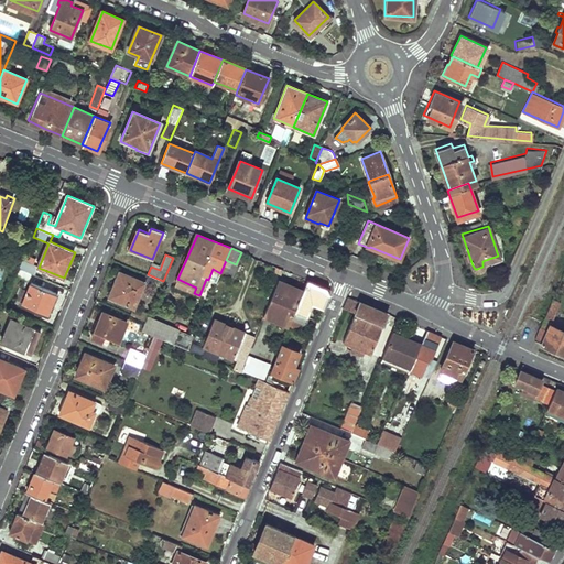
[(32,274),(35,275),(39,268),(23,260),(19,269),(32,274)]
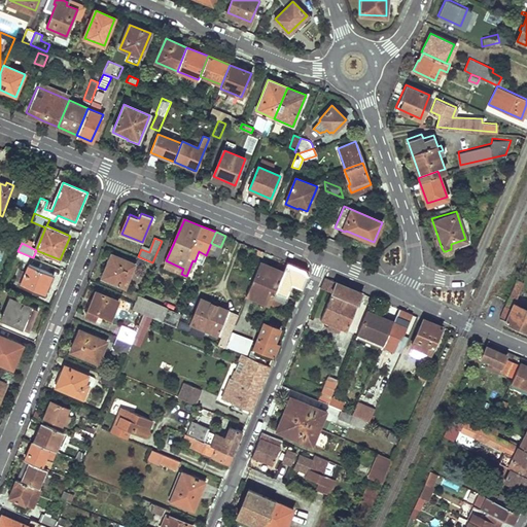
[(14,260),(27,265),(30,256),(18,251),(14,260)]
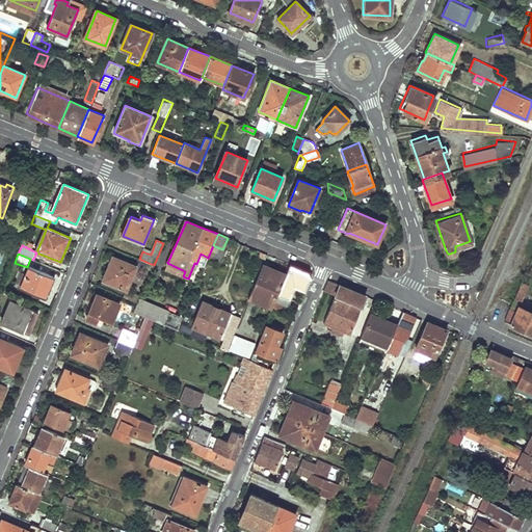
[(127,290),(136,267),(113,257),(103,280),(127,290)]
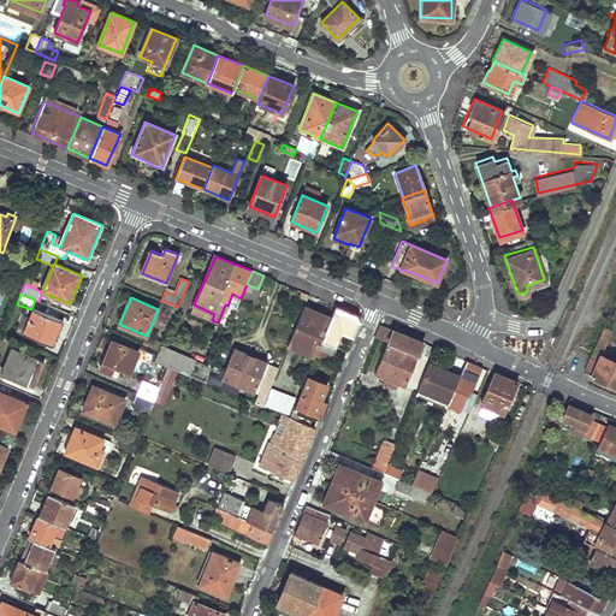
[(158,309),(175,315),(178,307),(161,300),(158,309)]
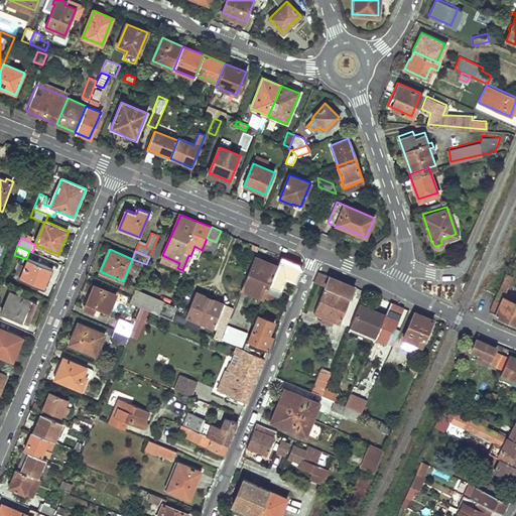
[(278,265),(256,256),(242,288),(265,298),(266,294),(278,265)]
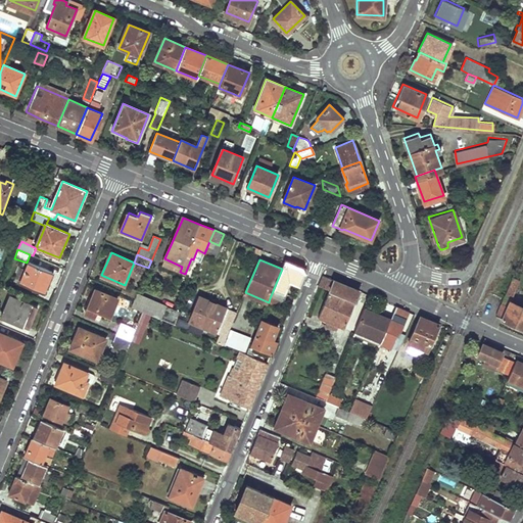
[(282,269),(270,298),(284,304),(288,295),(284,294),(291,276),(302,280),(307,269),(286,259),(282,269)]
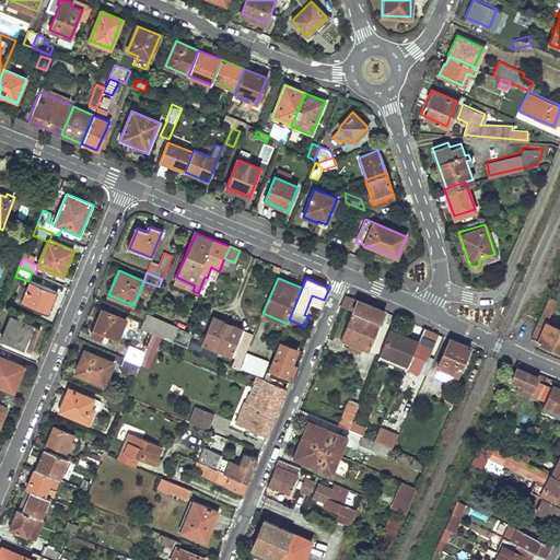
[(32,281),(22,304),(46,314),(56,291),(32,281)]
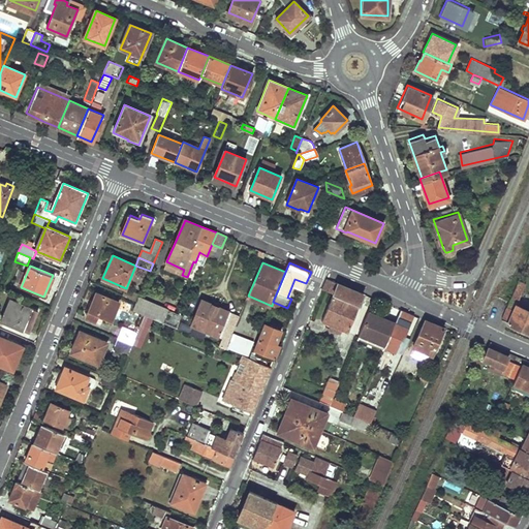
[(348,333),(364,294),(328,279),(323,289),(334,294),(321,322),(348,333)]
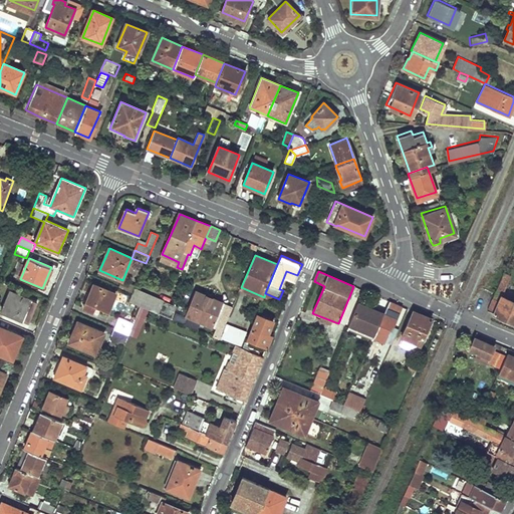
[(501,278),(496,290),(501,292),(504,285),(503,284),(504,280),(501,278)]
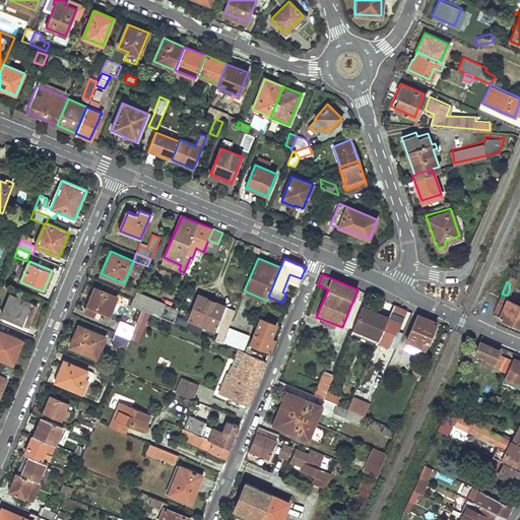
[(121,289),(135,296),(138,288),(124,283),(121,289)]
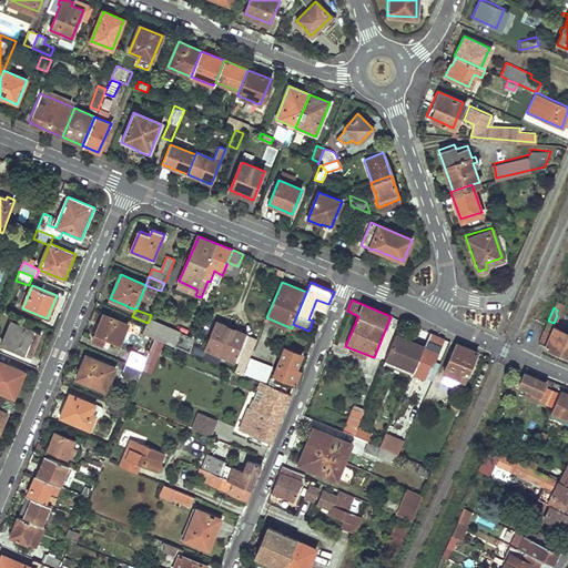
[(104,315),(93,341),(109,347),(111,342),(120,345),(128,325),(104,315)]
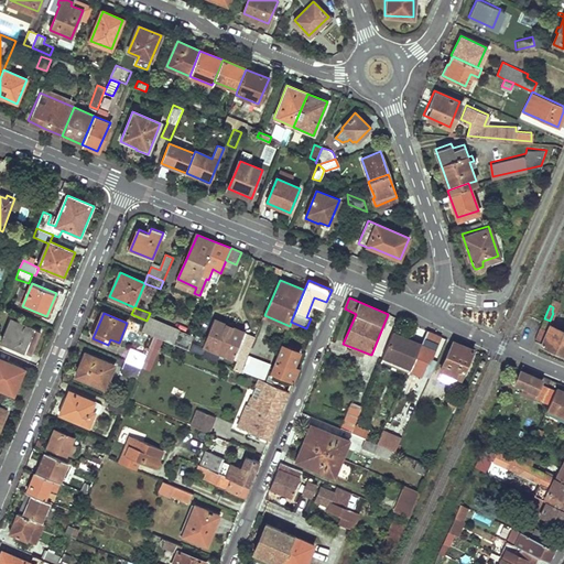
[(11,318),(1,342),(31,355),(41,331),(11,318)]
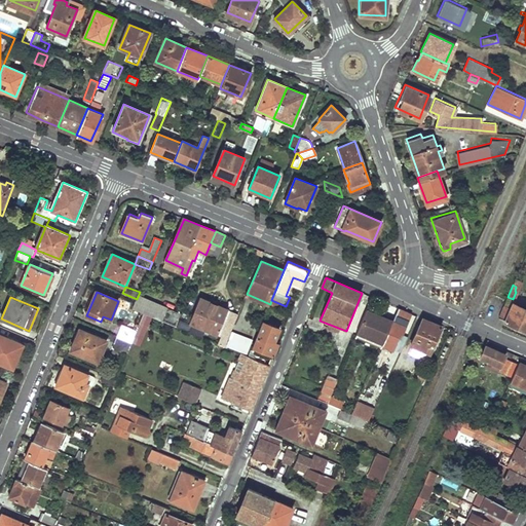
[(228,309),(199,297),(189,323),(218,334),(228,309)]
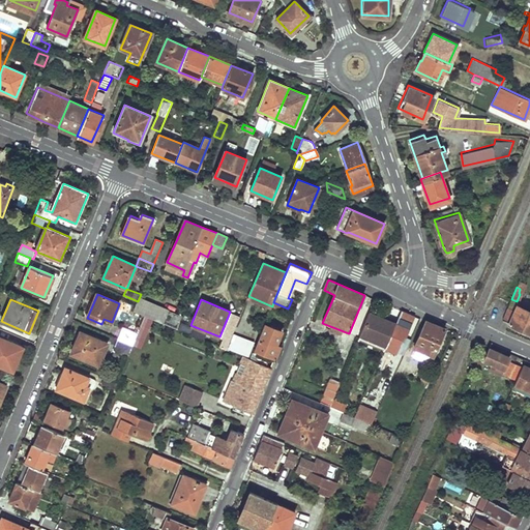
[(507,308),(502,321),(508,324),(507,325),(529,334),(529,311),(517,305),(513,311),(507,308)]
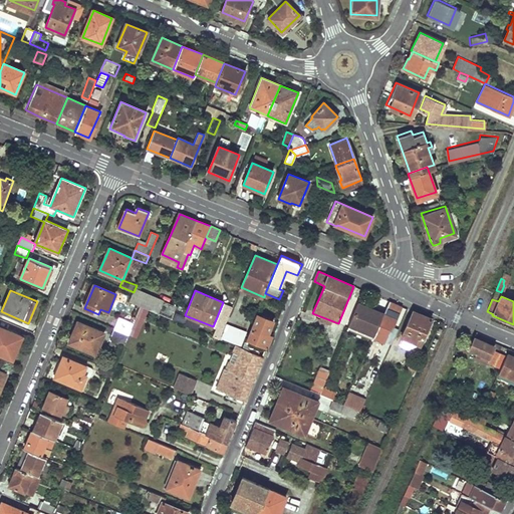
[(397,305),(391,302),(384,314),(373,339),(372,340),(383,345),(392,327),(394,328),(404,307),(397,305)]
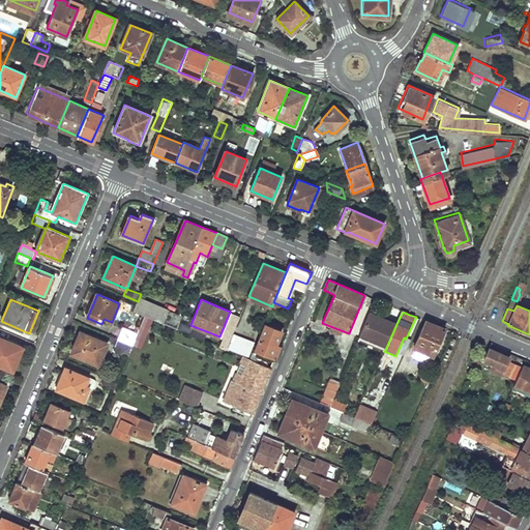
[(385,350),(396,324),(371,313),(359,339),(385,350)]
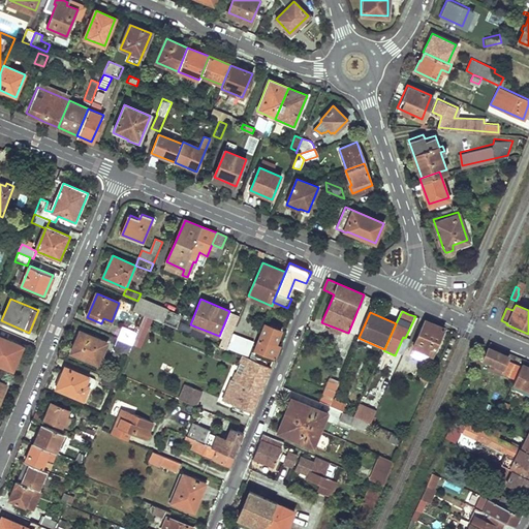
[(433,358),(445,330),(436,325),(426,321),(413,348),(433,358)]
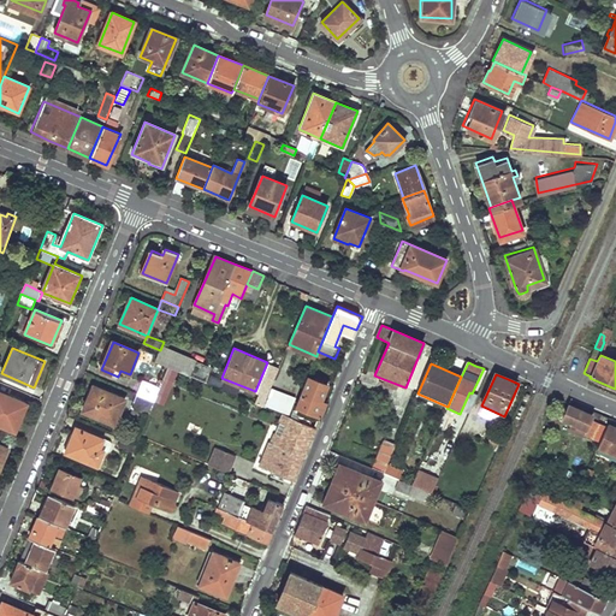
[(303,408),(321,415),(326,403),(323,401),(329,385),(309,377),(296,410),(301,413),(303,408)]
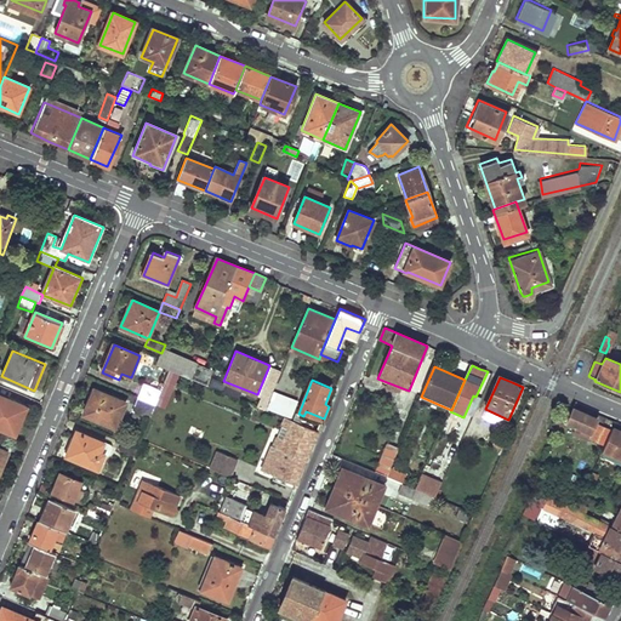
[(144,382),(138,397),(154,404),(160,389),(144,382)]
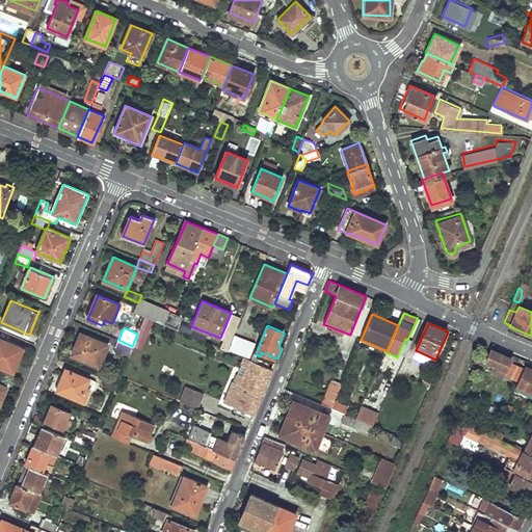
[(109,344),(81,333),(72,354),(100,367),(109,344)]
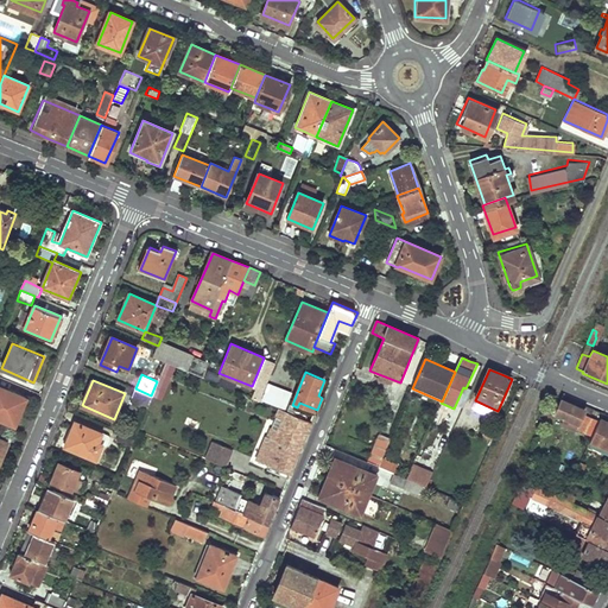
[(268,381),(263,400),(286,409),(292,390),(268,381)]
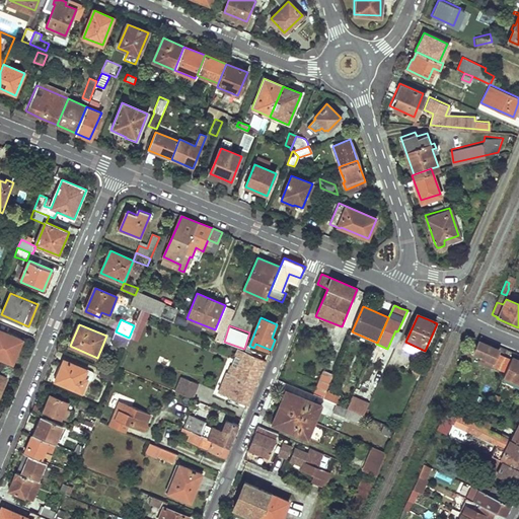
[(0,328),(0,357),(12,363),(23,339),(0,328)]
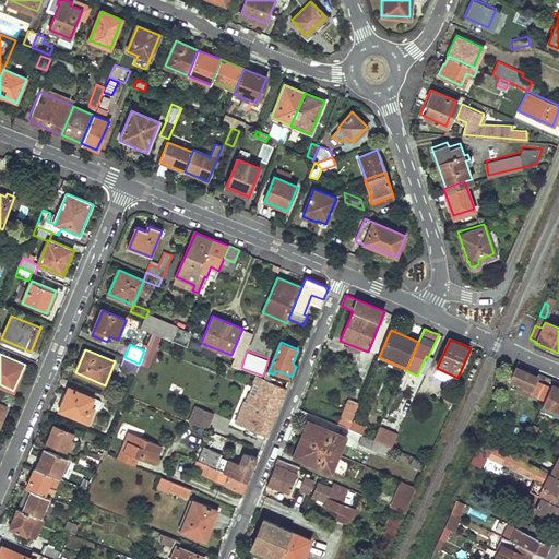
[(139,364),(125,357),(120,369),(134,376),(139,364)]
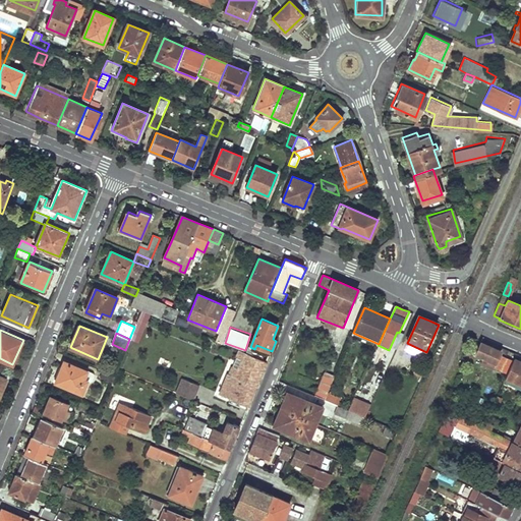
[(480,342),(475,353),(494,361),(499,350),(491,346),(480,342)]
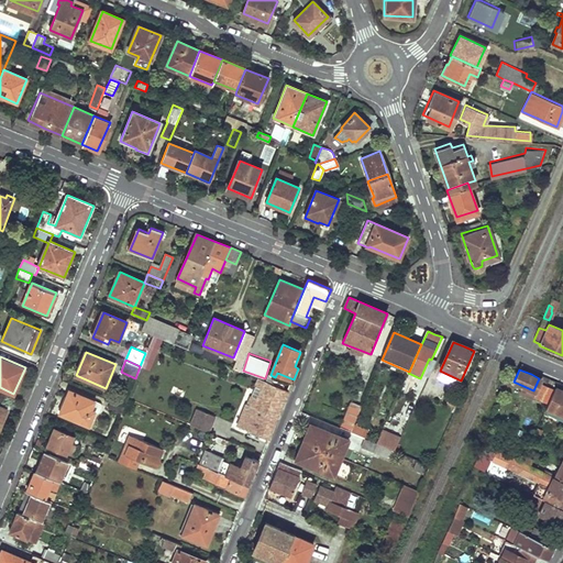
[(272,384),(266,381),(260,397),(252,395),(251,397),(246,395),(243,401),(246,404),(278,417),(289,390),(272,384)]
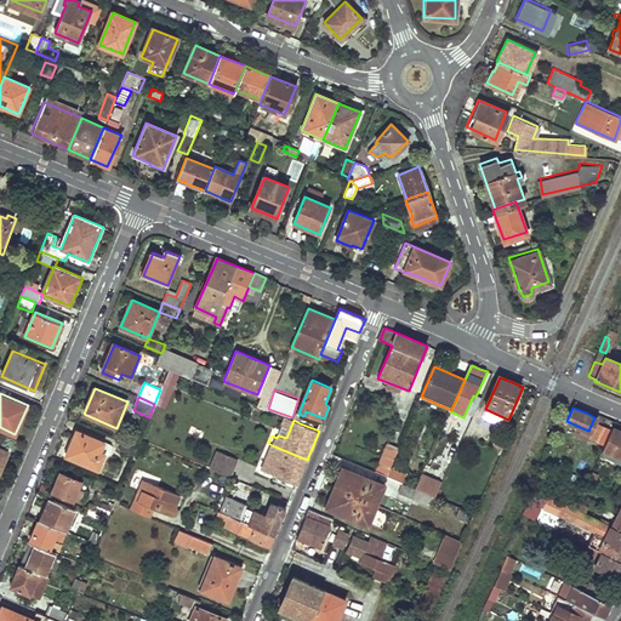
[(597,422),(590,437),(604,444),(610,429),(597,422)]
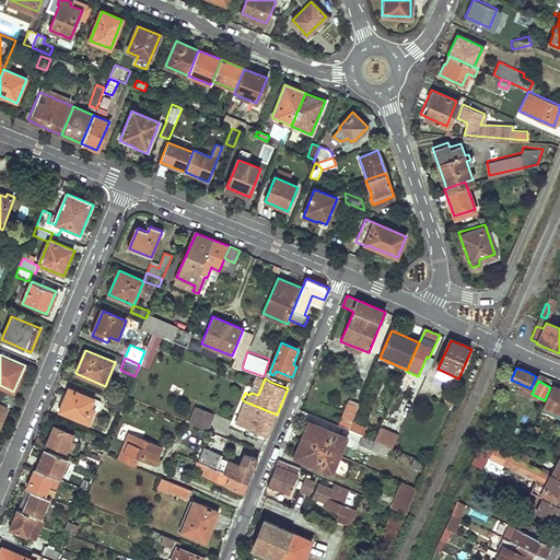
[(545,400),(541,406),(559,415),(559,387),(551,384),(550,387),(545,400)]
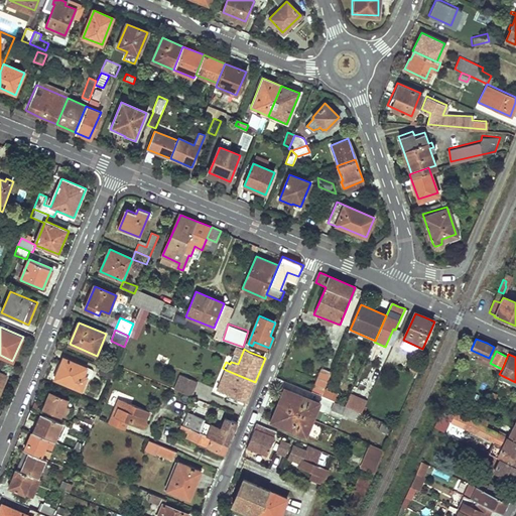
[(56,380),(78,389),(87,367),(63,358),(60,366),(62,367),(56,380)]
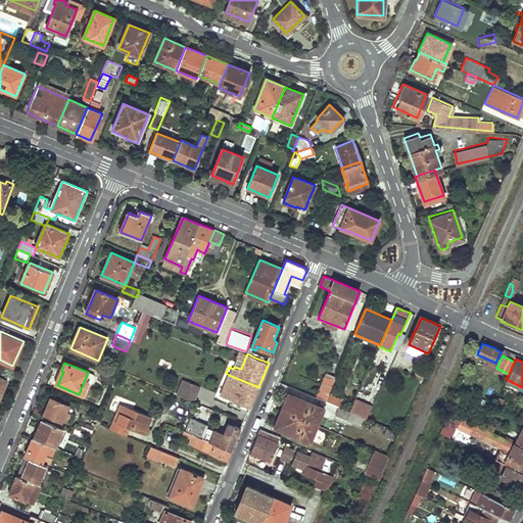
[(115,376),(102,371),(100,378),(112,383),(115,376)]
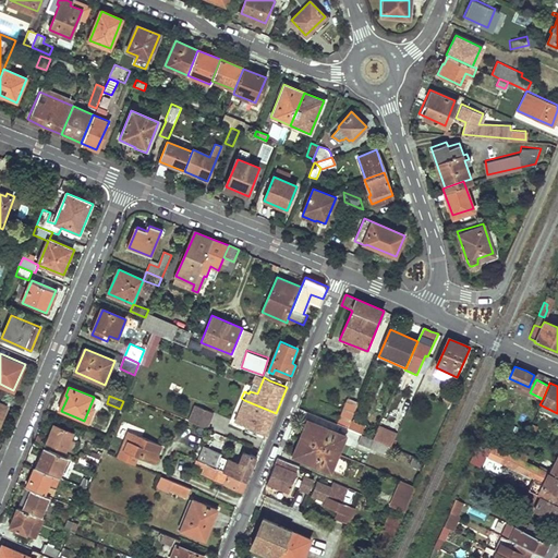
[(347,428),(358,403),(346,398),(335,423),(347,428)]
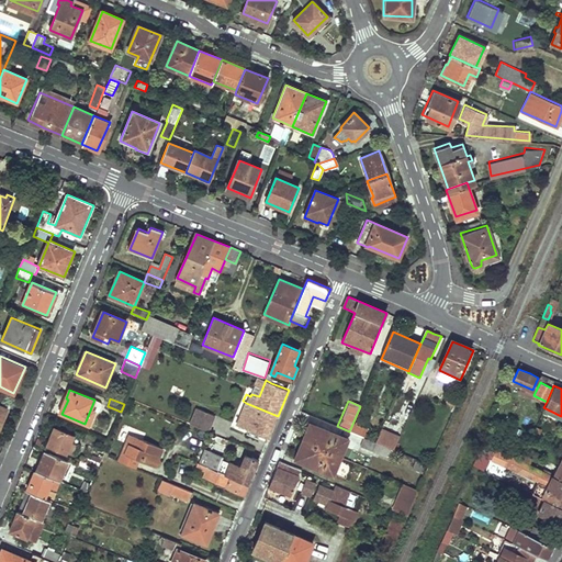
[(278,416),(246,403),(237,424),(248,429),(247,434),(259,438),(260,435),(269,438),(278,416)]
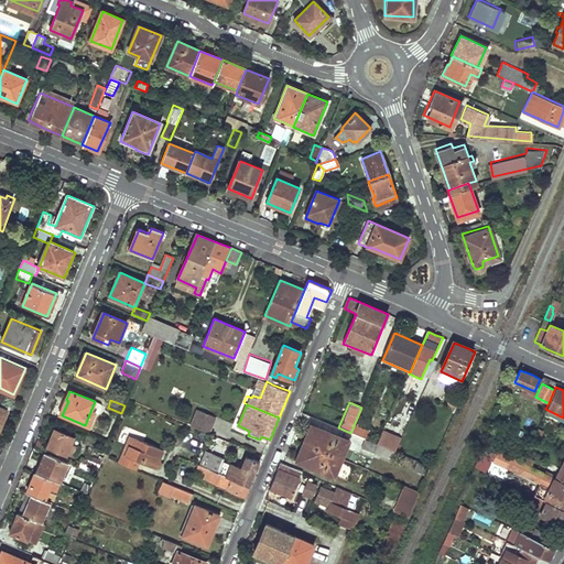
[(216,416),(197,409),(191,424),(209,433),(216,416)]
